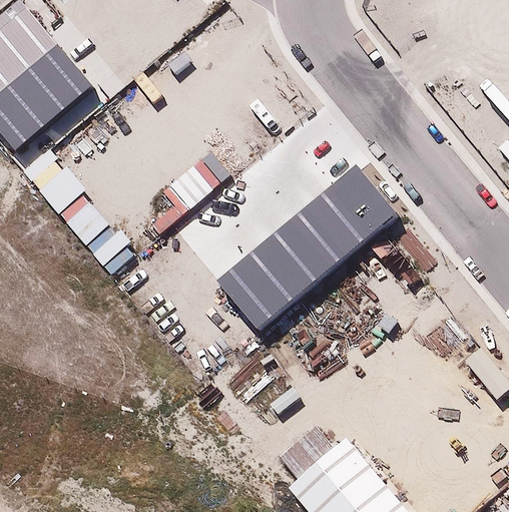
[(14,4),(0,15),(0,141),(15,160),(90,95),(14,4)]
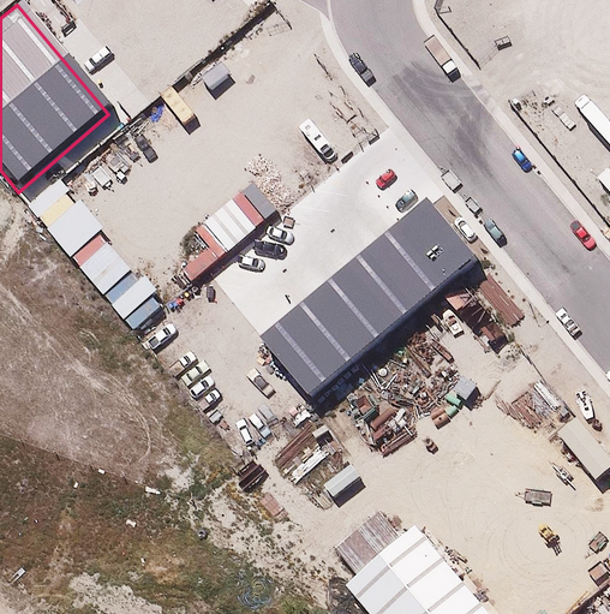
[(419,200),(258,337),(309,395),(470,258),(419,200)]
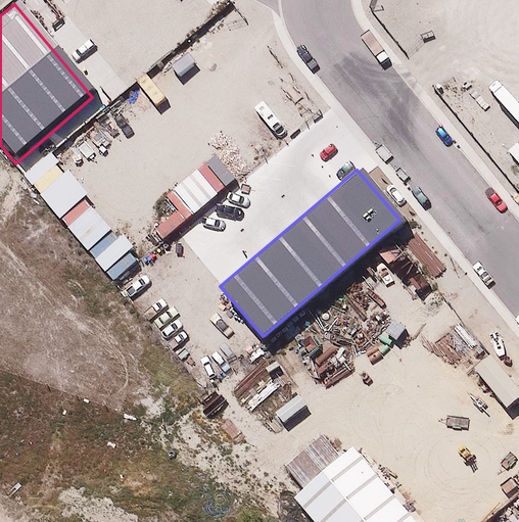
[(397,249),(387,257),(402,276),(412,268),(397,249)]
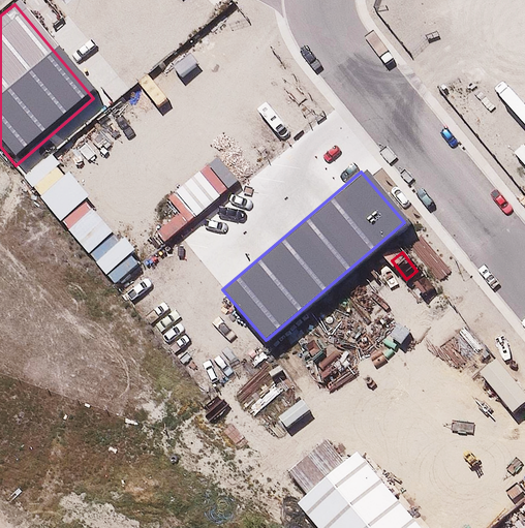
[(524,399),(494,364),(480,377),(514,416),(524,406),(524,399)]
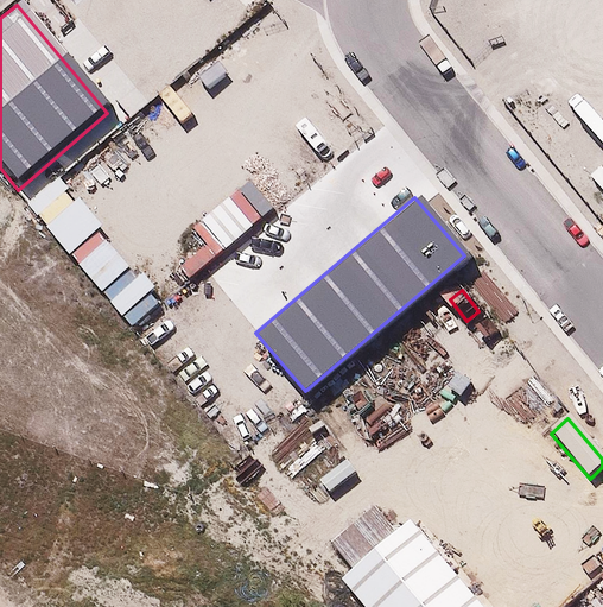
[(294,451),(277,465),(291,485),(309,472),(294,451)]
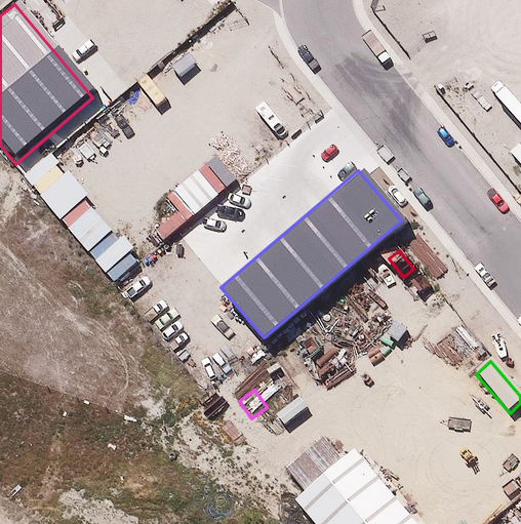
[(417,523),(357,451),(346,461),(327,437),(283,471),(305,495),(296,501),(316,523),(417,523)]
